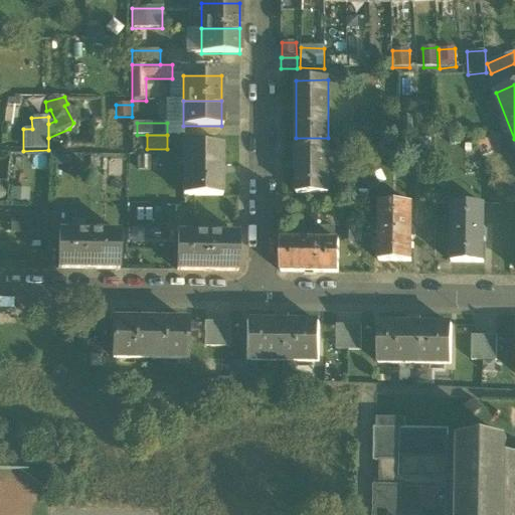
[(328,195),(328,138),(296,138),(296,195),(328,195)]
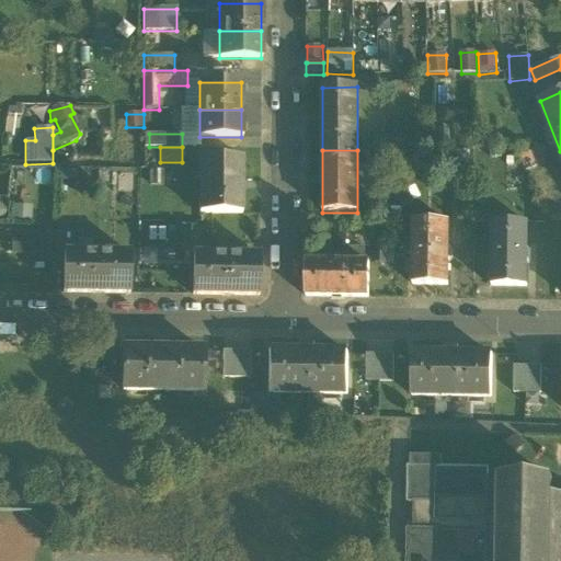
[(199,214),(241,215),(241,159),(199,159),(199,214)]
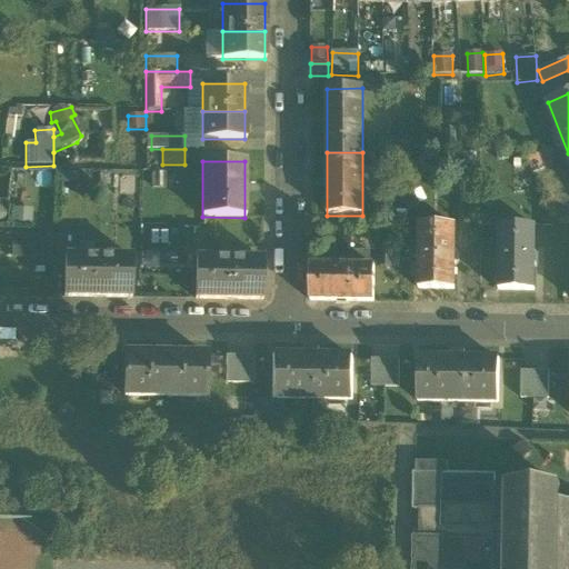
[(12,209),(11,225),(31,226),(32,210),(12,209)]
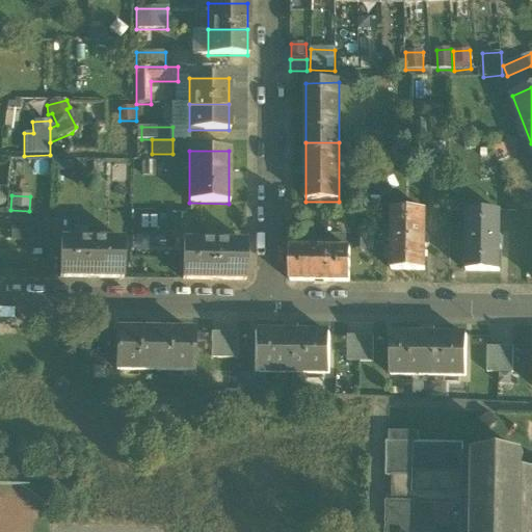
[(392,271),(424,272),(425,212),(393,212),(392,271)]
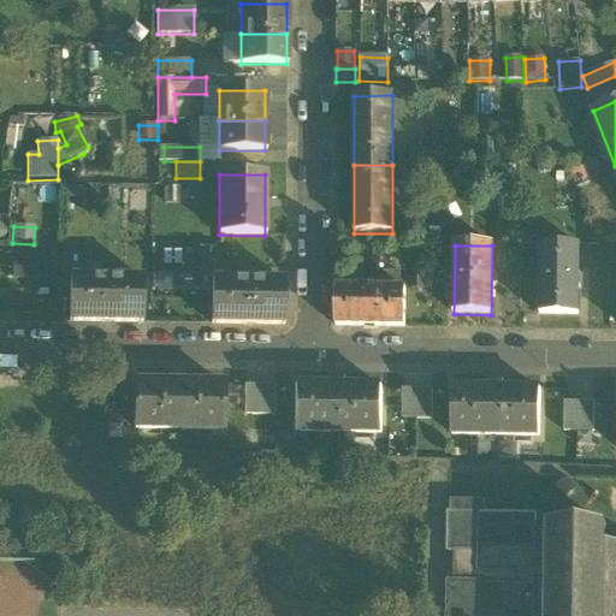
[(539,315),(579,317),(580,247),(540,247),(539,315)]
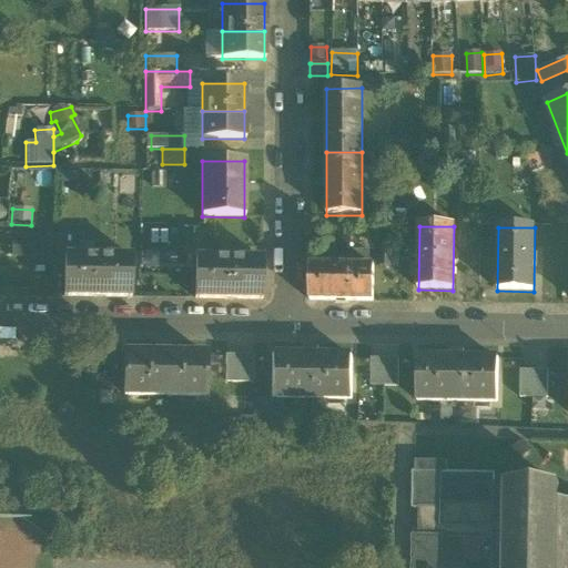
[(11,240),(11,260),(32,260),(32,240),(11,240)]
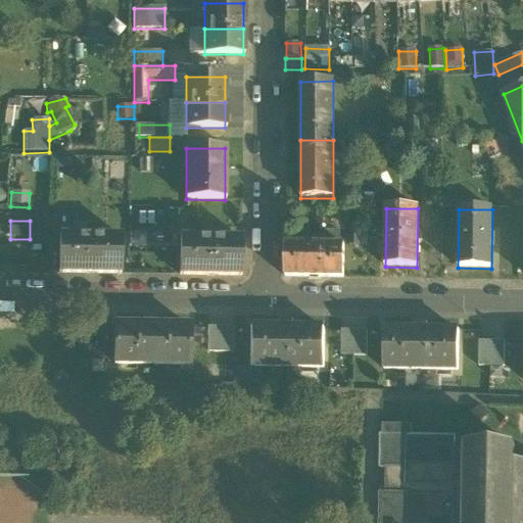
[(58,274),(121,275),(121,237),(59,236),(58,274)]
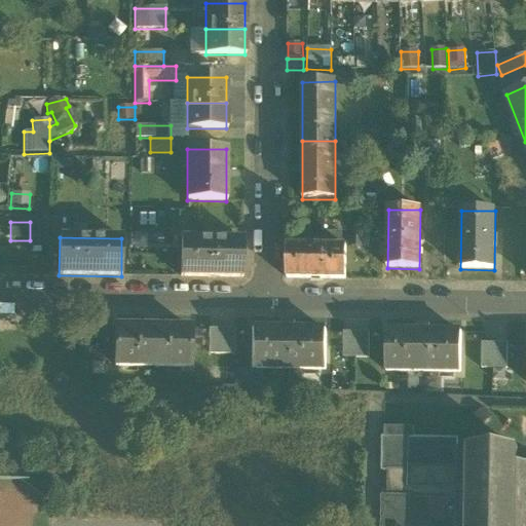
[(180,277),(242,278),(242,240),(181,239),(180,277)]
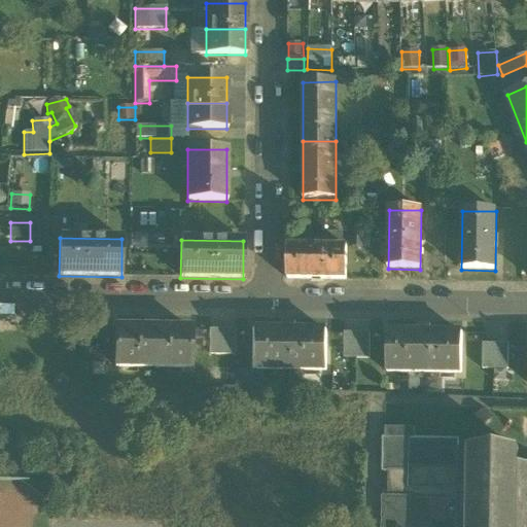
[(287,279),(346,280),(347,247),(287,246),(287,279)]
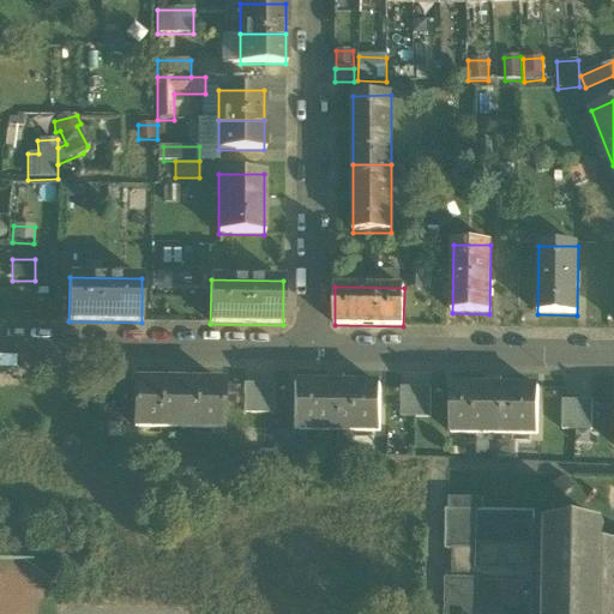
[(134,427),(221,428),(222,384),(134,381),(134,427)]
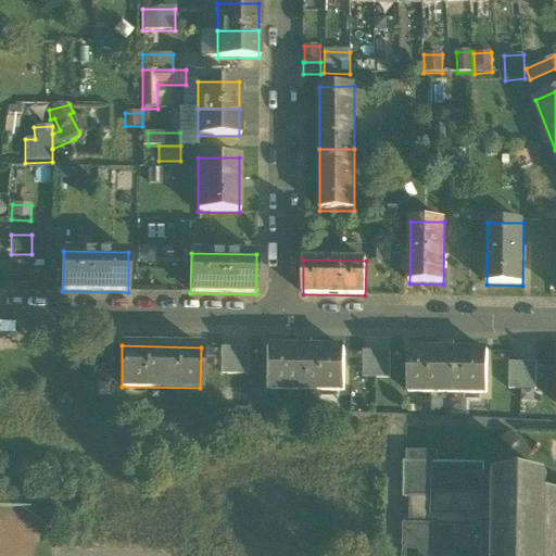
[(220,375),(234,375),(234,349),(220,349),(220,375)]
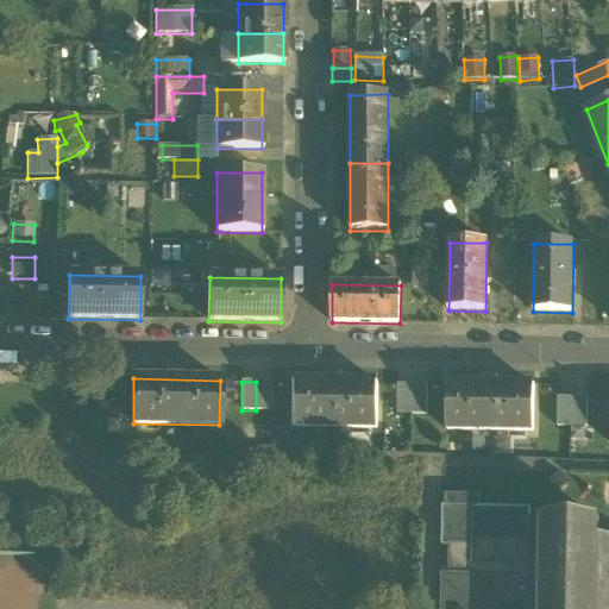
[(270,382),(256,382),(256,410),(270,410),(270,382)]
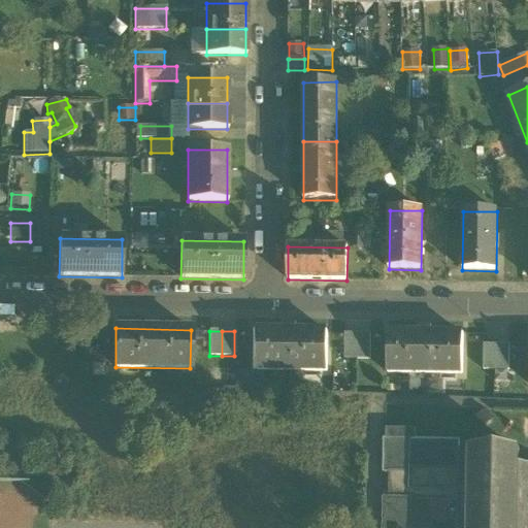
[(252,370),(326,371),(327,333),(253,331),(252,370)]
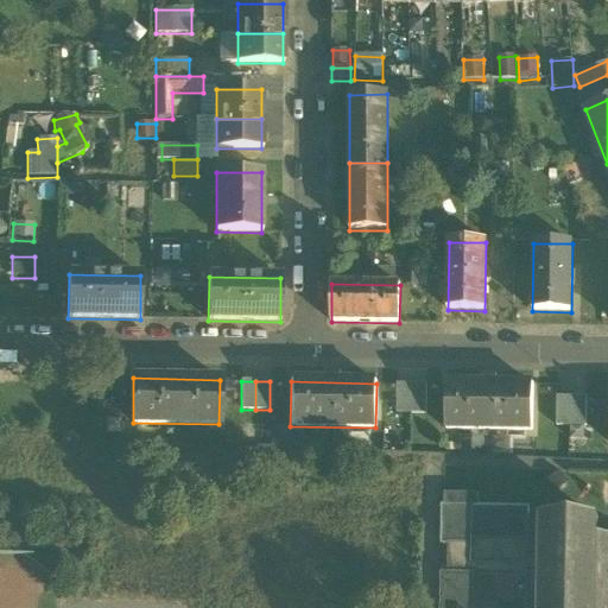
[(429,385),(412,384),(397,384),(397,422),(412,422),(429,423),(429,385)]
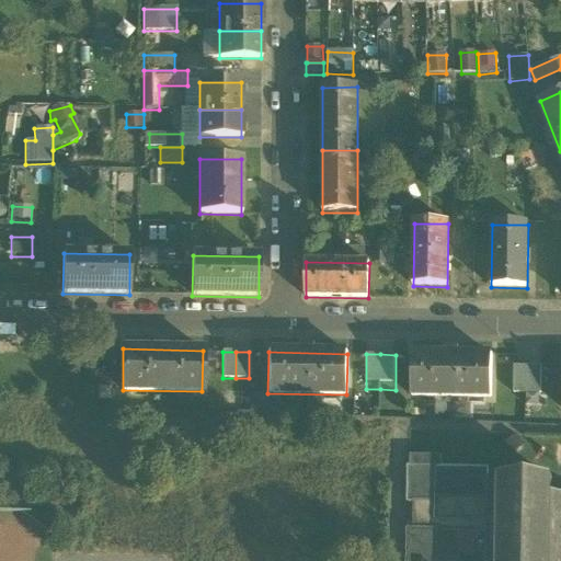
[(412,396),(491,397),(491,356),(412,354),(412,396)]
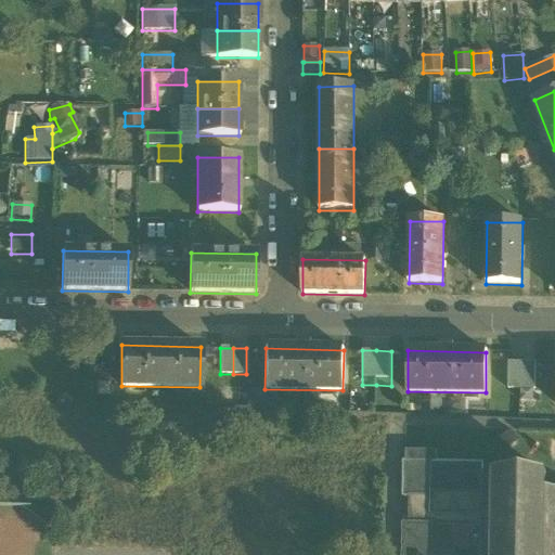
[(506,385),(519,386),(519,362),(506,362),(506,385)]
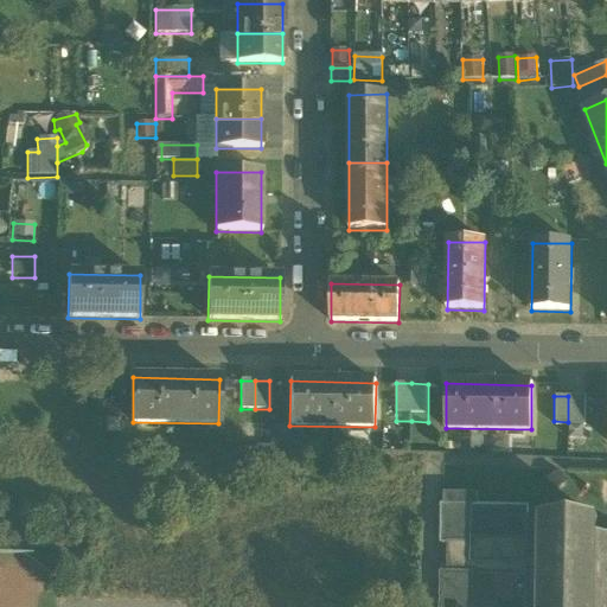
[(583,397),(568,396),(568,422),(582,422),(583,397)]
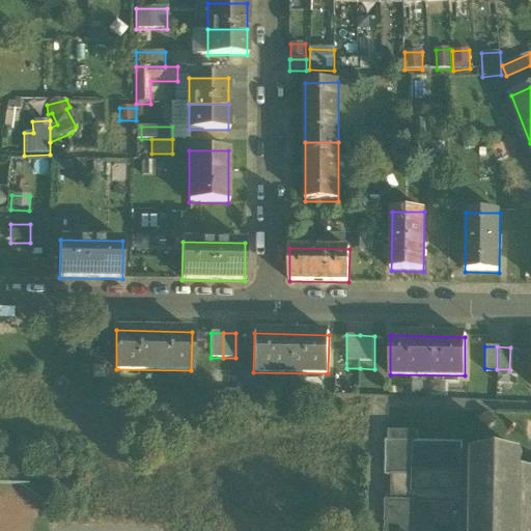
[(385,476),(391,476),(391,475),(412,475),(412,472),(462,472),(462,476),(472,476),(473,454),(463,454),(463,443),(417,443),(417,432),(388,431),(388,442),(385,442),(385,476)]
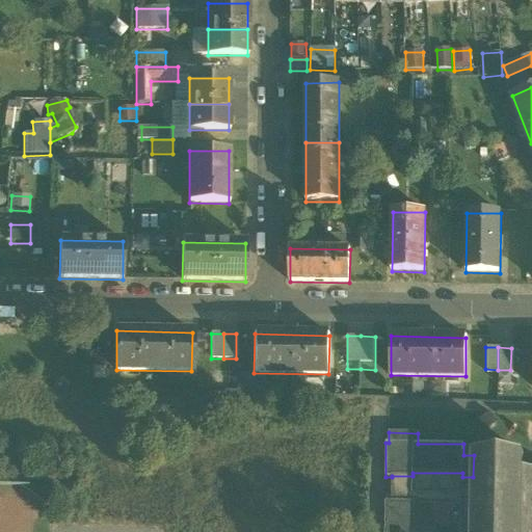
[(522,531),(523,456),(499,452),(474,455),(473,477),(472,531),(522,531)]
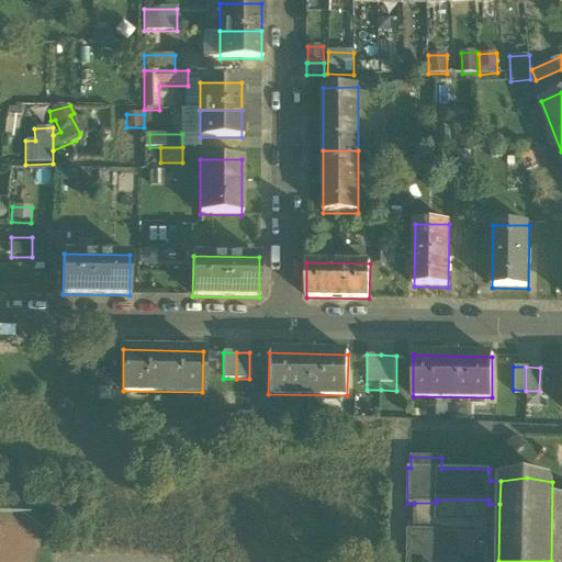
[(561,561),(561,498),(553,497),(551,561),(561,561)]
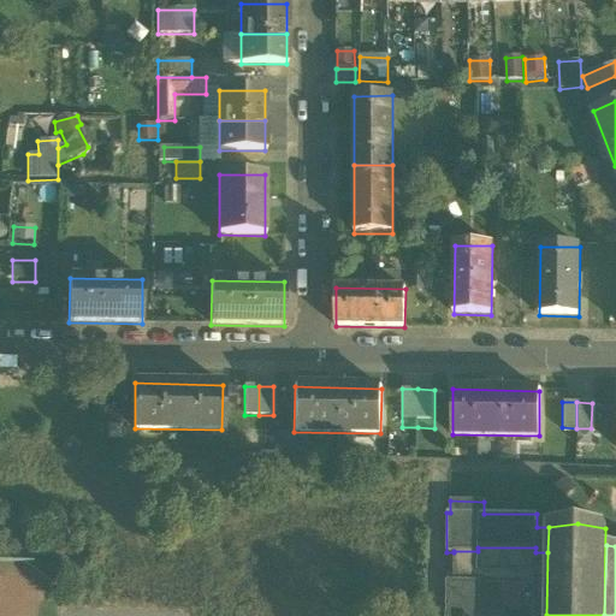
[(546,615),(548,552),(535,552),(535,548),(478,548),(478,551),(454,551),(454,552),(454,582),(446,582),(445,615),(546,615)]
